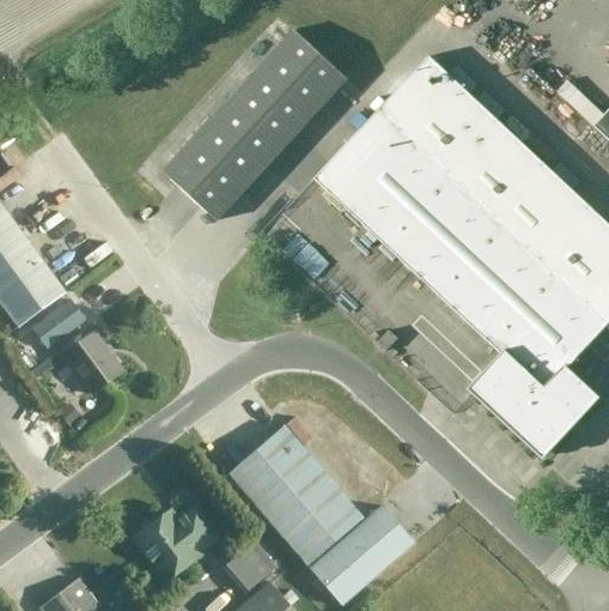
[(217,221),(347,78),(294,29),(164,171),(217,221)]
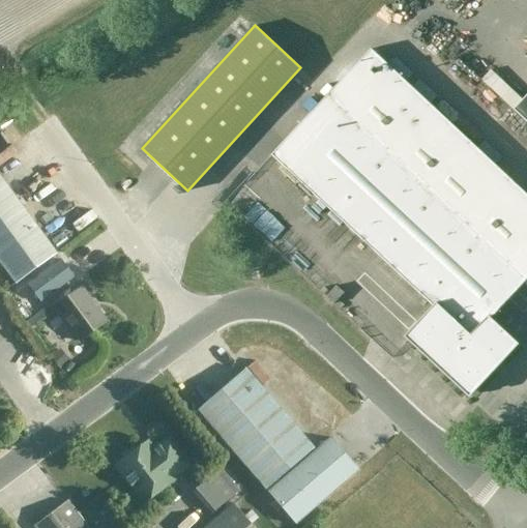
[(526,192),(371,47),(342,79),(526,251),(526,192)]
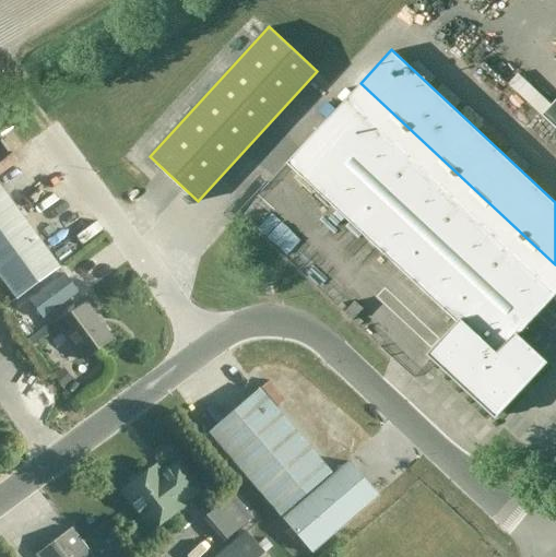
[(518,72),(509,82),(539,109),(547,99),(518,72)]
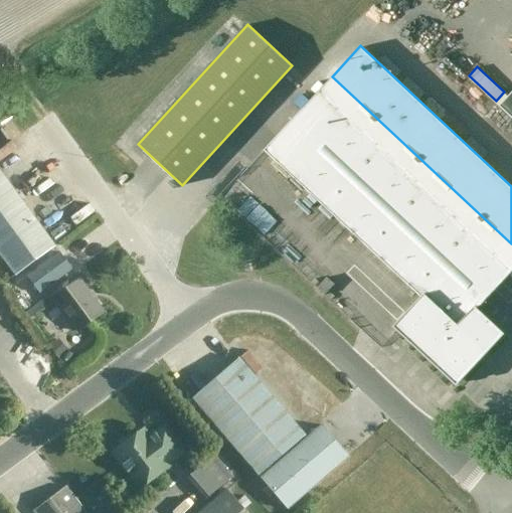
[(511,243),(332,76),(264,149),(423,297),(395,327),(459,385),(507,334),(478,307),(511,270),(511,243)]
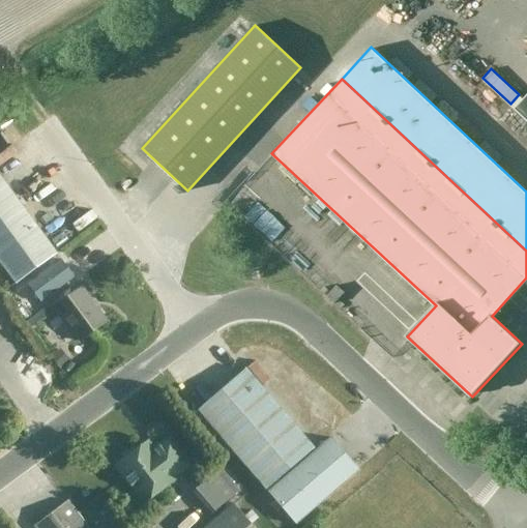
[(526,94),(515,108),(526,118),(526,94)]
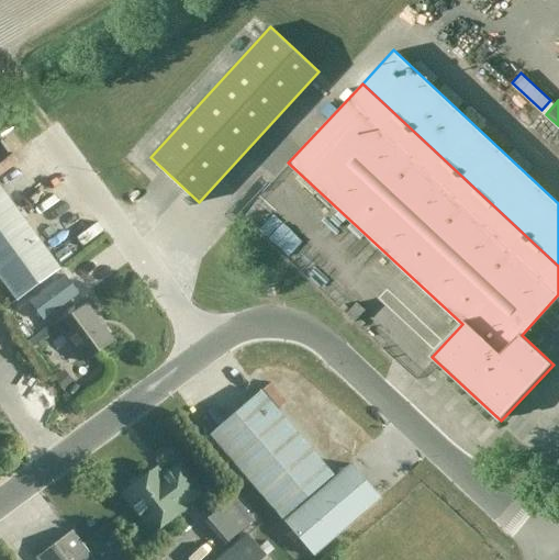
[(0,183),(0,273),(17,298),(60,266),(0,183)]
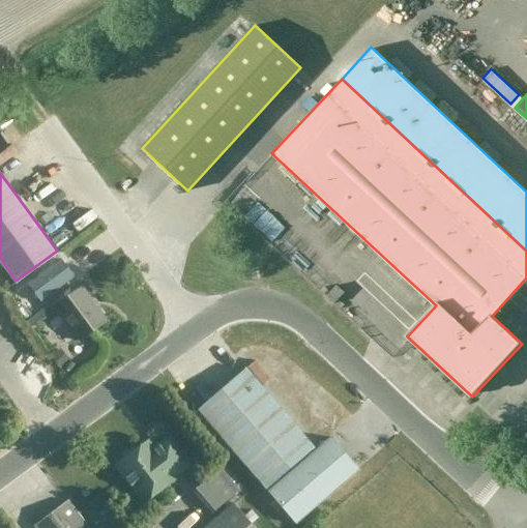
[(79,339),(107,319),(82,285),(55,305),(79,339)]
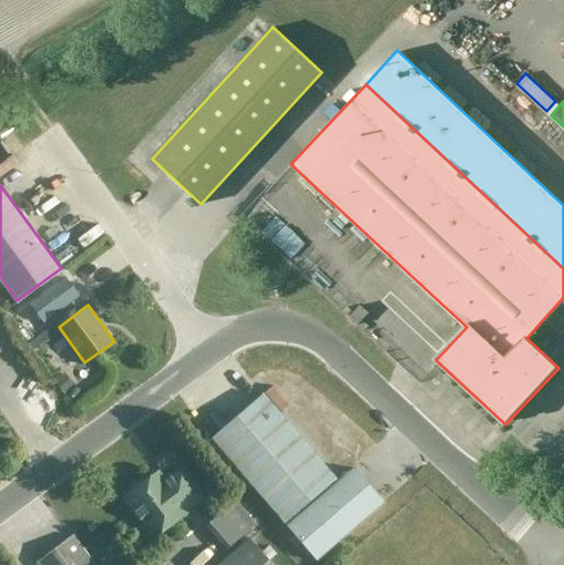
[(358,324),(369,312),(361,305),(350,316),(358,324)]
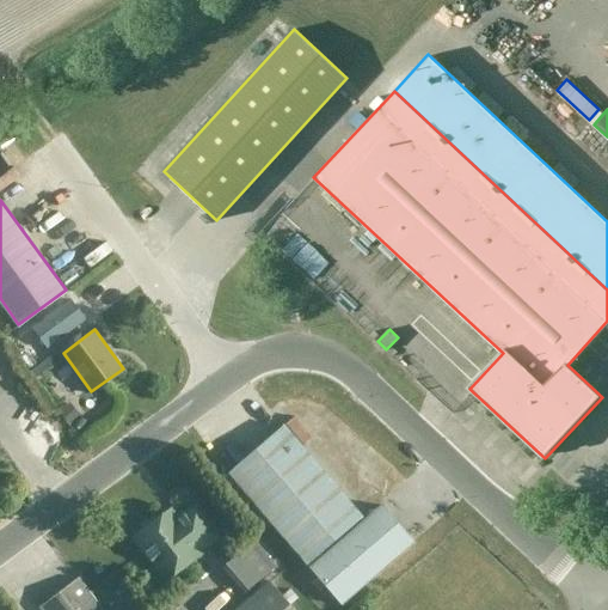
[(317,432),(327,425),(313,404),(304,412),(317,432)]
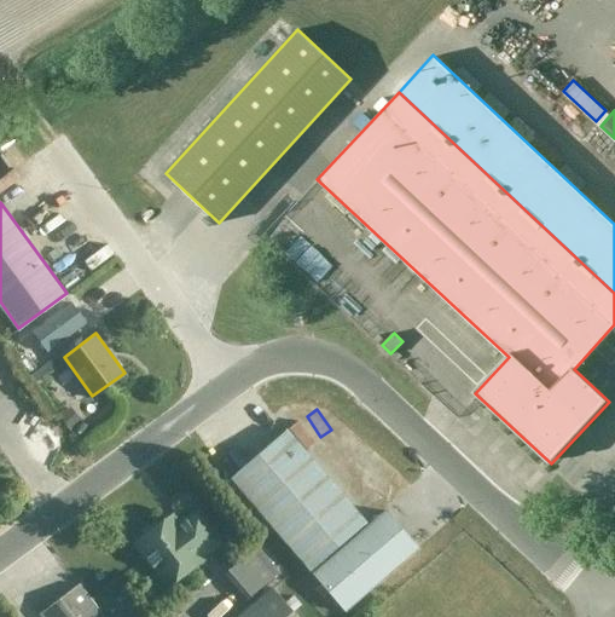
[(311,569),(367,522),(288,428),(232,477),(311,569)]
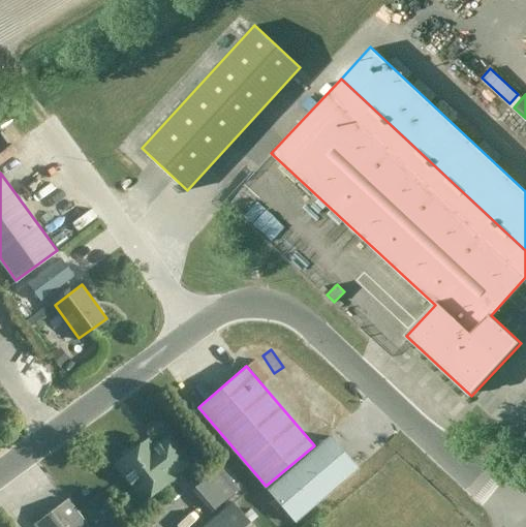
[(331,434),(268,489),(296,520),(359,466),(331,434)]
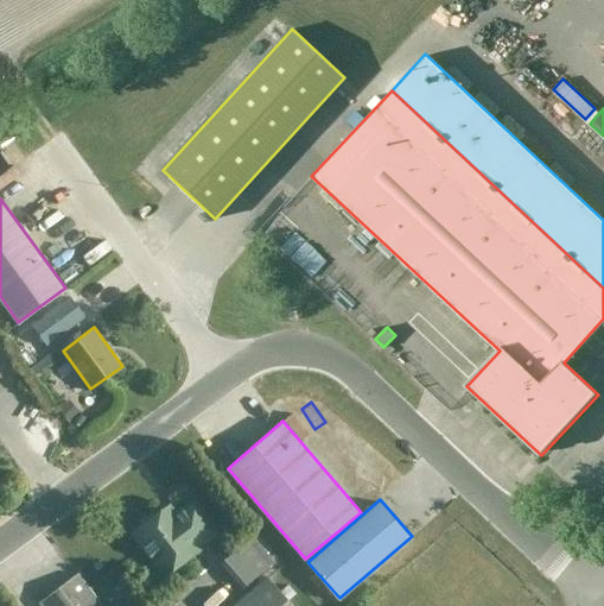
[(142,525),(135,531),(173,574),(201,549),(198,545),(216,530),(196,502),(176,516),(169,506),(161,511),(156,511),(144,519),(142,525)]
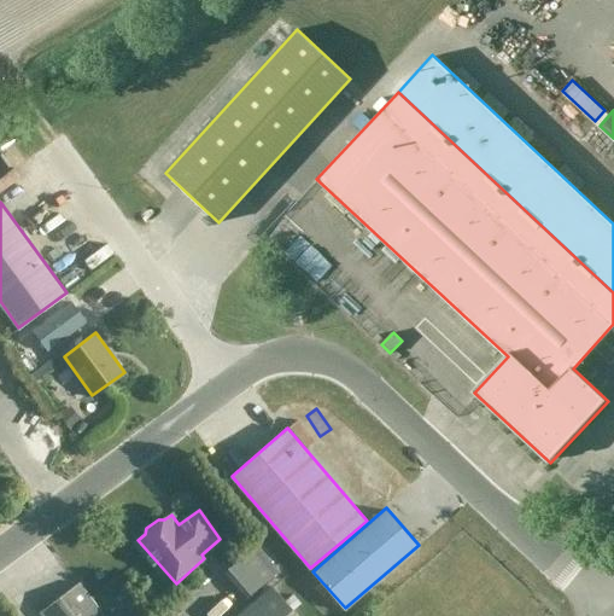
[(224,569),(251,590),(273,563),(246,542),(224,569)]
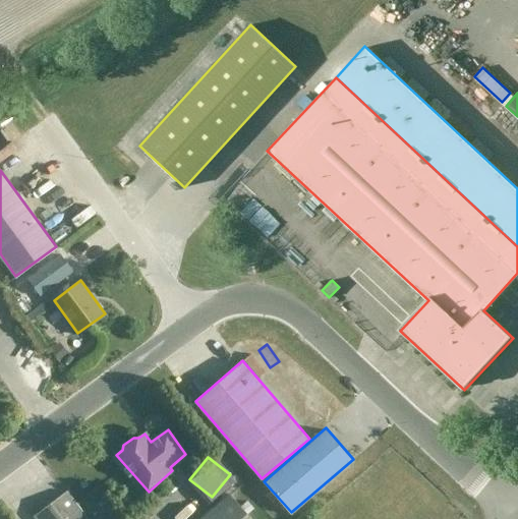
[(89,518),(67,489),(34,515),(37,518),(89,518)]
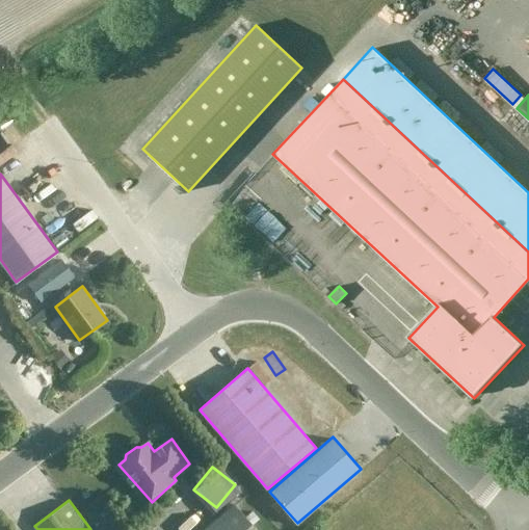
[(258,529),(236,503),(204,529),(258,529)]
